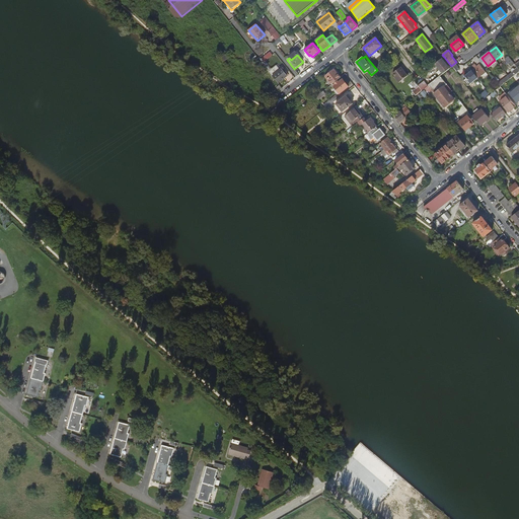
[(447,66),(442,59),(435,64),(440,71),(447,66)]
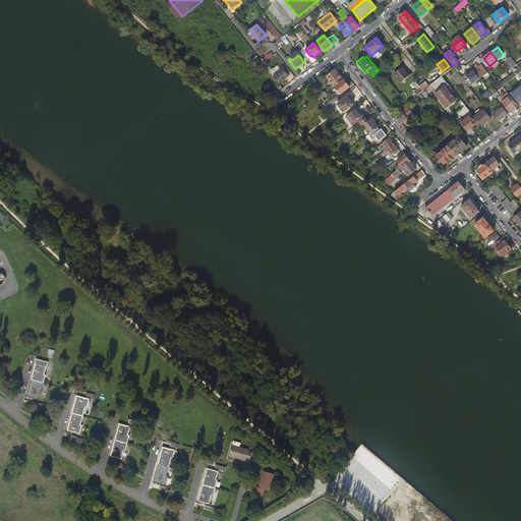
[(478,78),(479,78),(487,72),(481,65),(473,71),(478,78)]
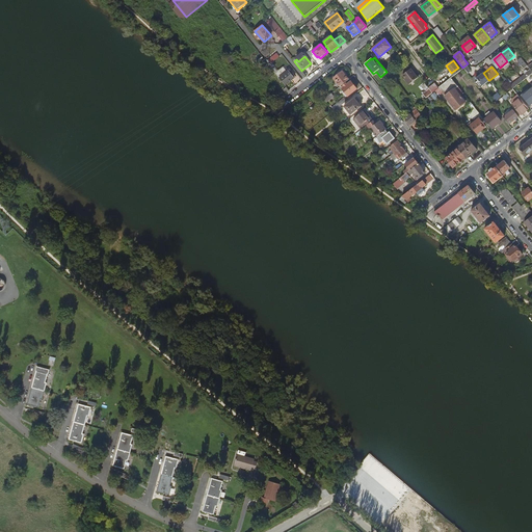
[(402,75),(409,84),(419,77),(411,68),(402,75)]
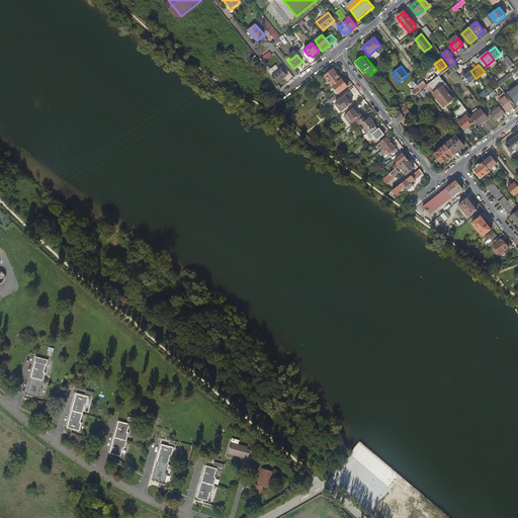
[(500,86),(517,71),(517,70),(516,67),(497,82),(500,86)]
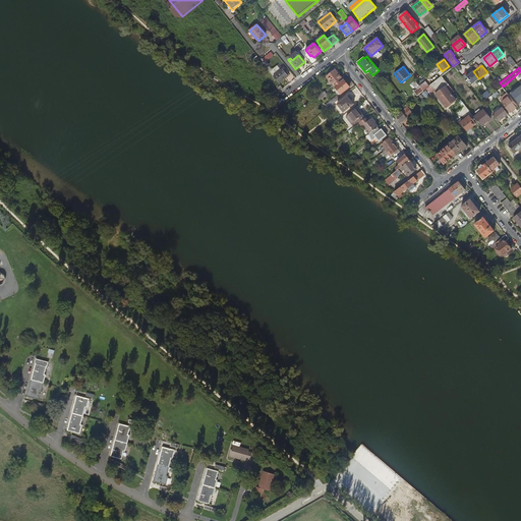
[(274,76),(279,83),(288,76),(286,73),(287,72),(284,68),(274,76)]
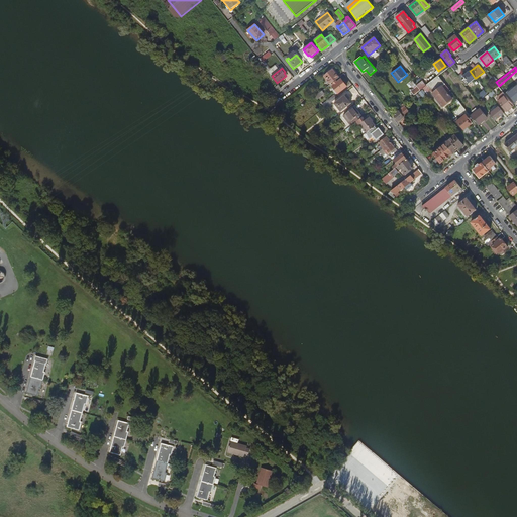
[(330,85),(339,78),(332,70),(323,77),(330,85)]
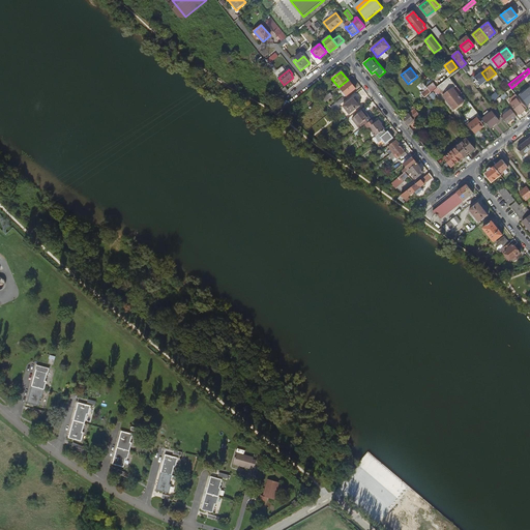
[(487,80),(481,72),(474,78),(479,85),(487,80)]
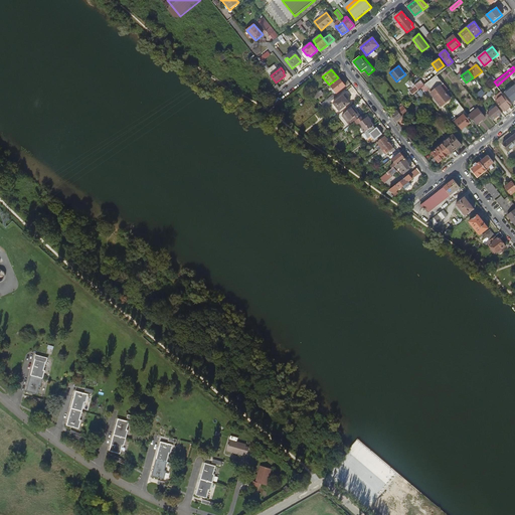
[(443,83),(437,75),(425,84),(432,93),(435,90),(438,93),(433,97),(441,106),(450,99),(441,86),(443,83)]
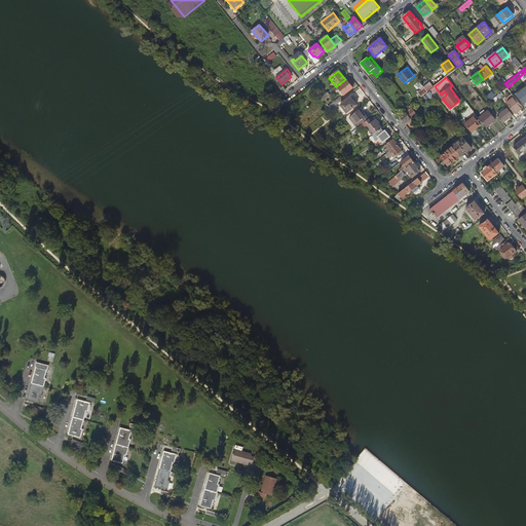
[(342,83),(338,86),(339,87),(338,88),(344,96),(352,88),(347,81),(343,84),(342,83)]
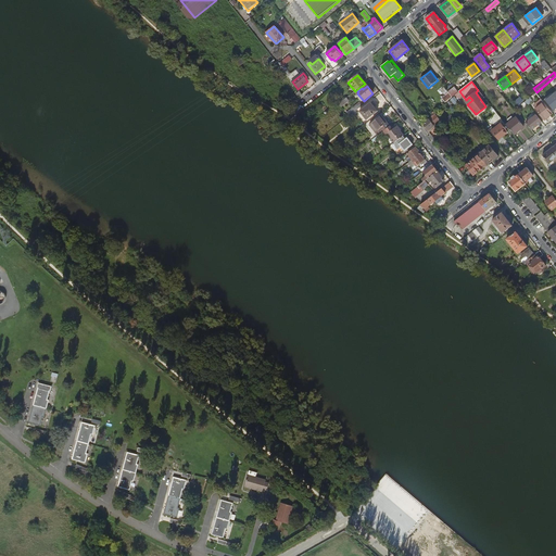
[(555,89),(545,98),(555,112),(555,111),(555,89)]
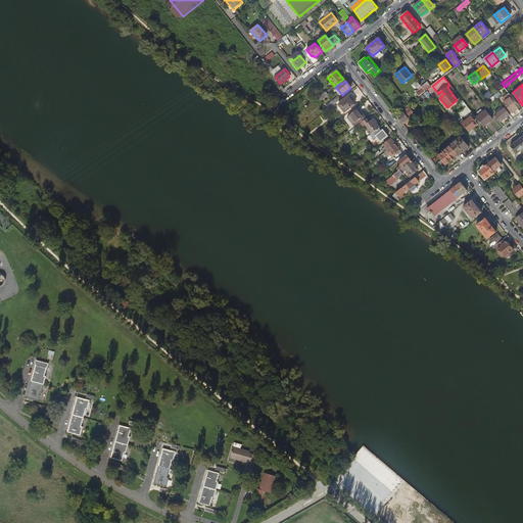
[(322,95),(326,92),(329,90),(325,85),(318,90),(322,95)]
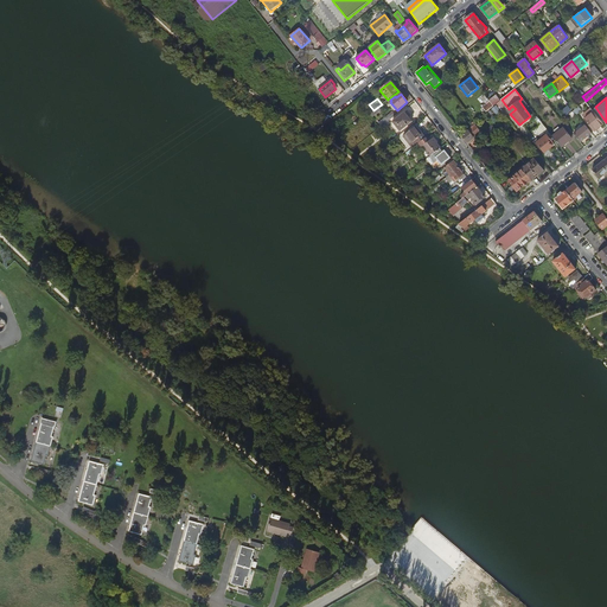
[(374,110),(370,114),(372,117),(381,110),(378,107),(374,110)]
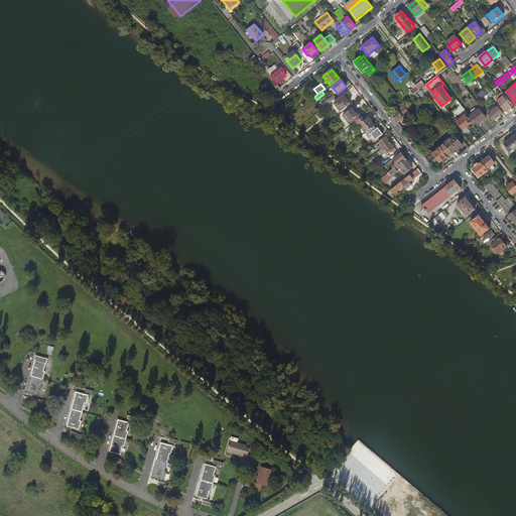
[(505,111),(512,105),(504,95),(497,101),(505,111)]
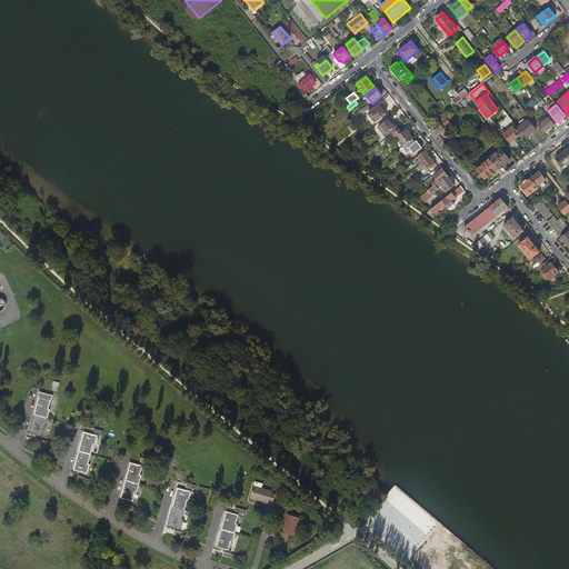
[(355,116),(358,119),(370,109),(368,106),(355,116)]
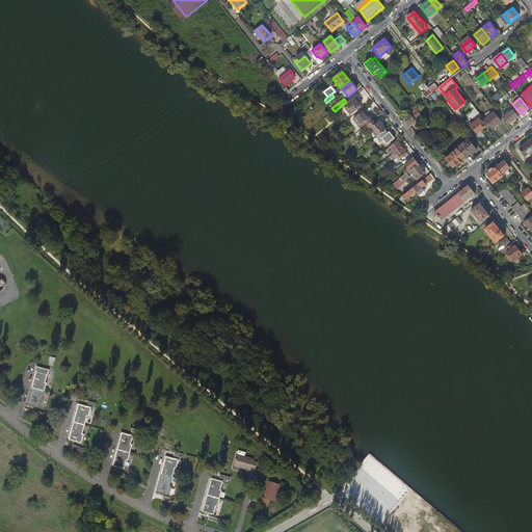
[(354,99),(344,107),(351,115),(361,107),(354,99)]
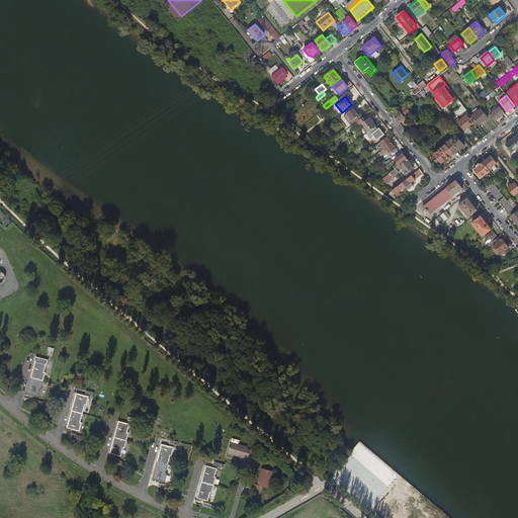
[(462,105),(456,110),(461,116),(467,111),(462,105)]
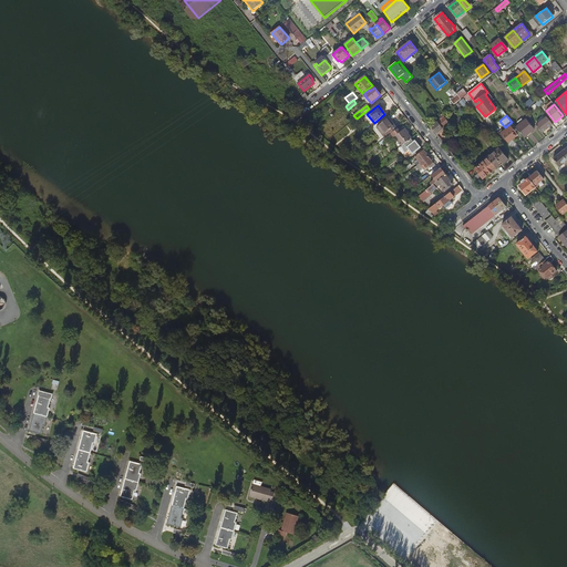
[(437,122),(443,129),(450,124),(443,116),(437,122)]
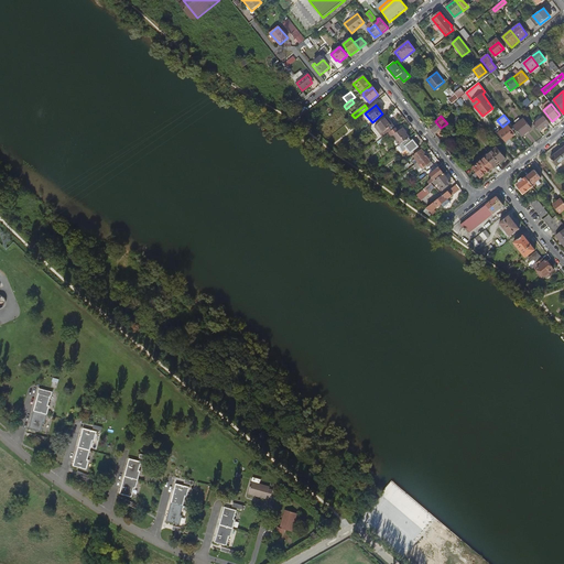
[(388,133),(396,128),(387,117),(375,127),(383,137),(386,136),(388,133)]
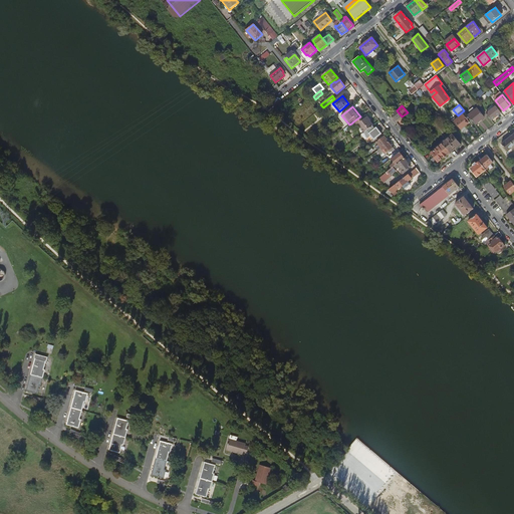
[(491,120),(501,112),(496,106),(486,114),(491,120)]
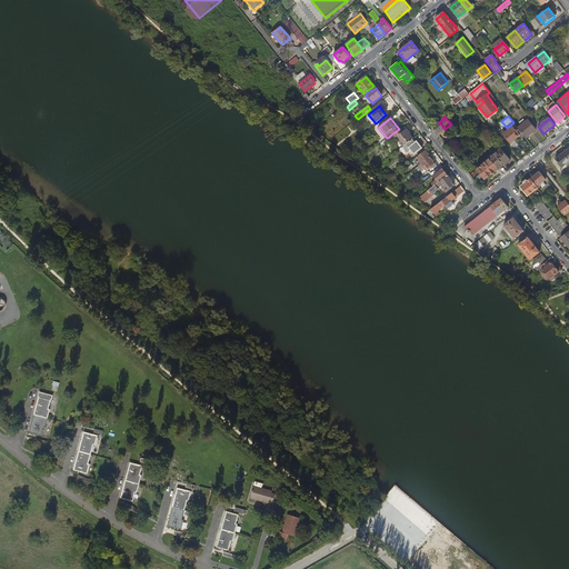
[(518,128),(526,139),(536,130),(528,120),(518,128)]
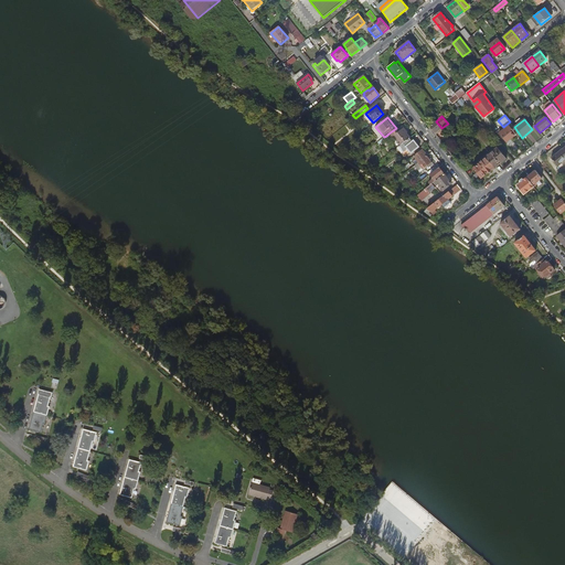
[(429,126),(435,134),(441,128),(436,121),(429,126)]
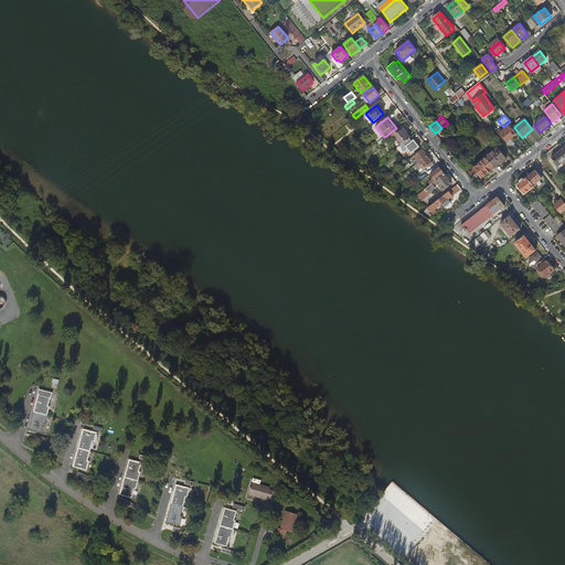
[(509,126),(499,132),(507,142),(514,136),(513,134),(514,132),(509,126)]
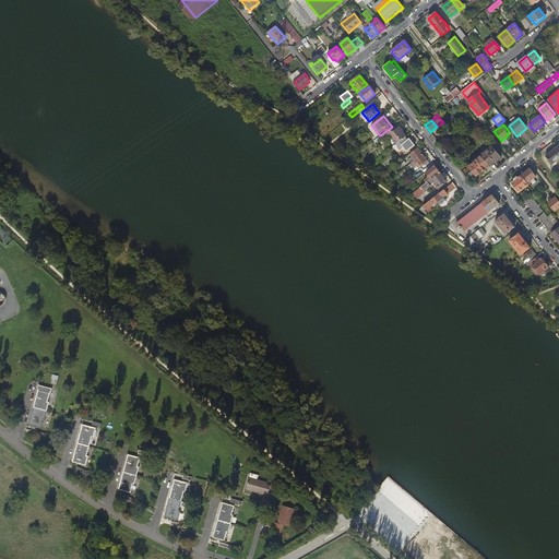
[(396,143),(405,137),(397,128),(394,130),(392,127),(384,132),(388,137),(390,134),(396,143)]
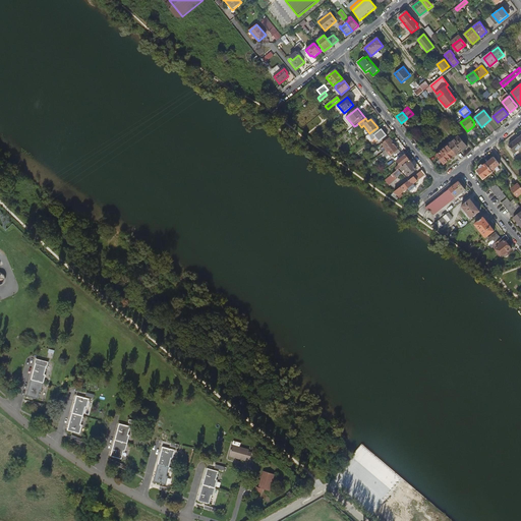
[(369,133),(367,135),(371,140),(375,137),(380,141),(387,135),(381,129),(380,130),(378,127),(369,133)]
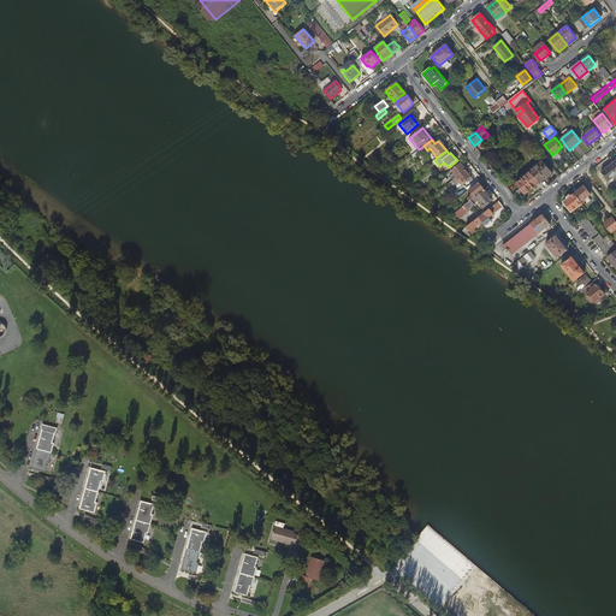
[(615,160),(602,172),(608,182),(615,173),(615,160)]
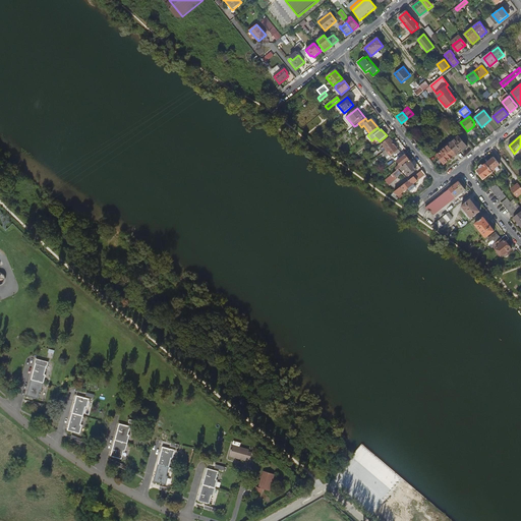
[(450,146),(457,155),(467,147),(460,136),(449,145),(450,146)]
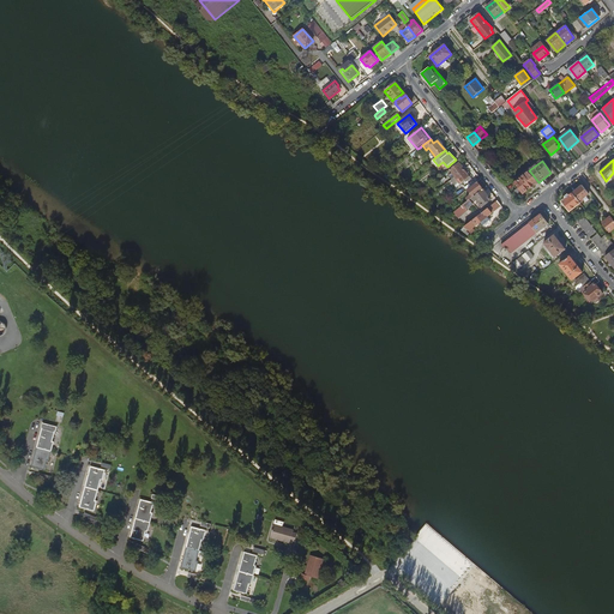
[(455,176),(464,169),(458,163),(450,169),(455,176)]
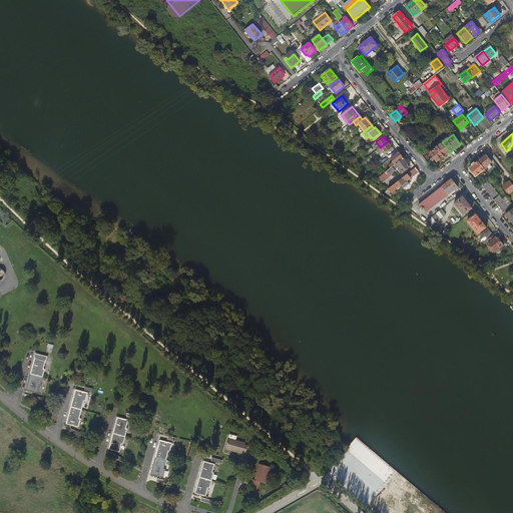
[(380,147),(377,150),(381,156),(392,147),(388,141),(380,147)]
